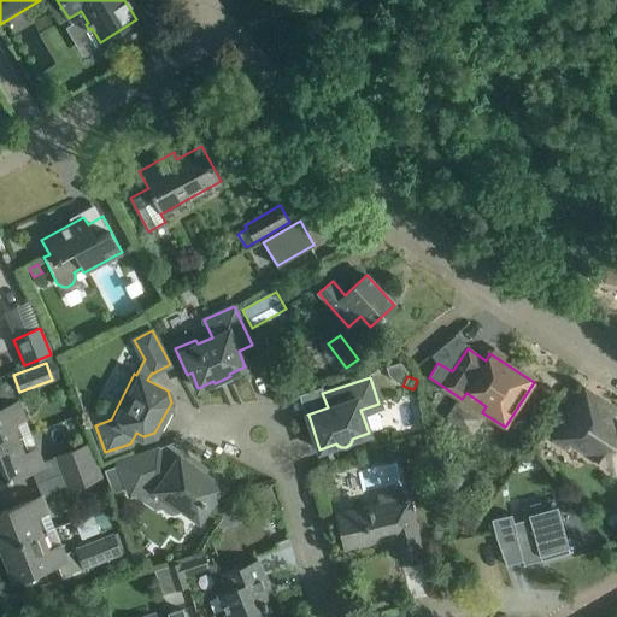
[(616,409),(585,388),(552,439),(568,448),(571,444),(609,466),(616,471),(616,417),(613,416),(616,410),(616,409)]
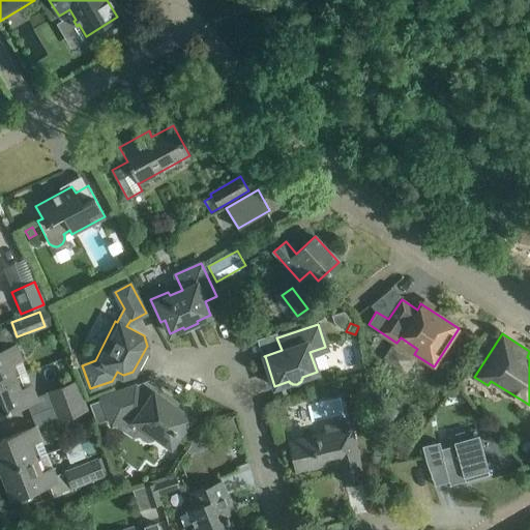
[(0,382),(15,377),(9,363),(21,359),(16,345),(0,350),(0,382)]
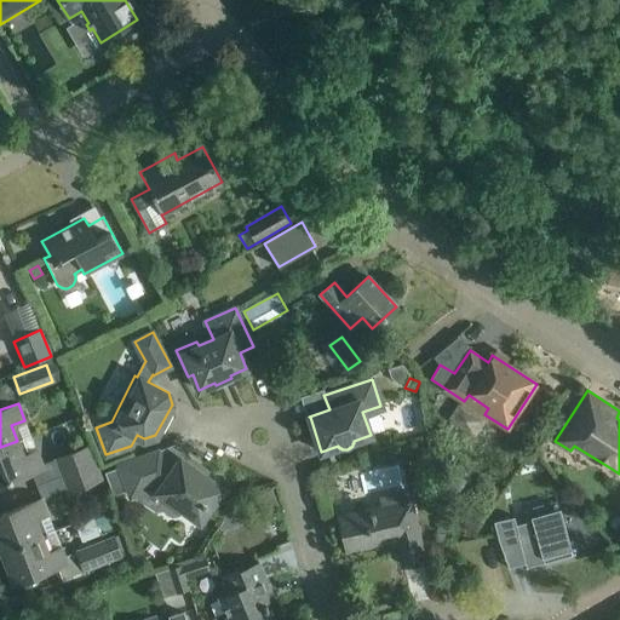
[(17,441),(0,447),(0,483),(42,466),(36,451),(23,455),(17,441)]
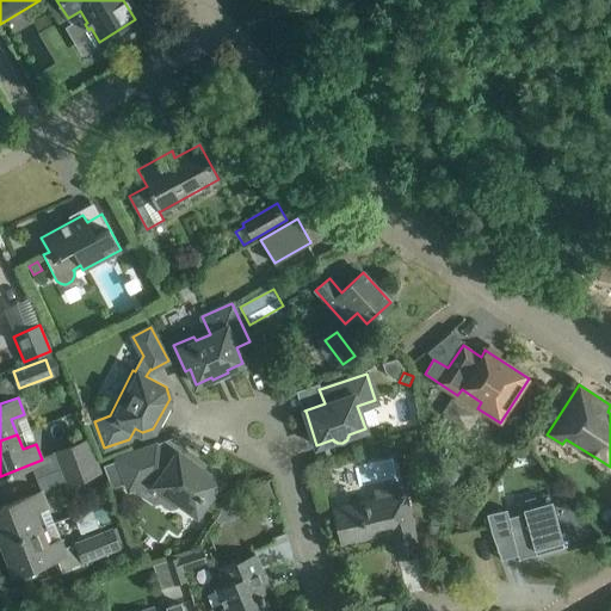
[(532,434),(528,442),(536,448),(541,439),(532,434)]
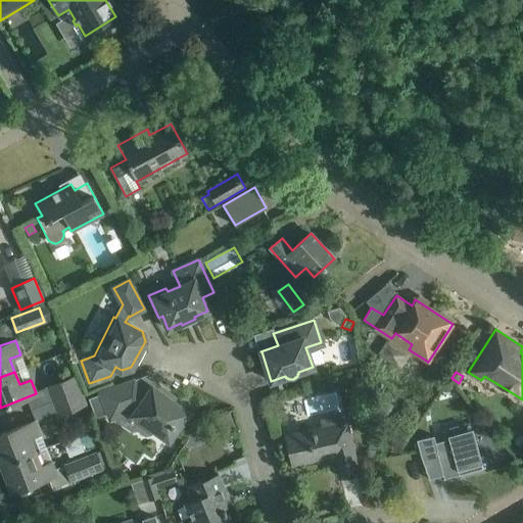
[(47,387),(52,400),(81,389),(76,377),(47,387)]
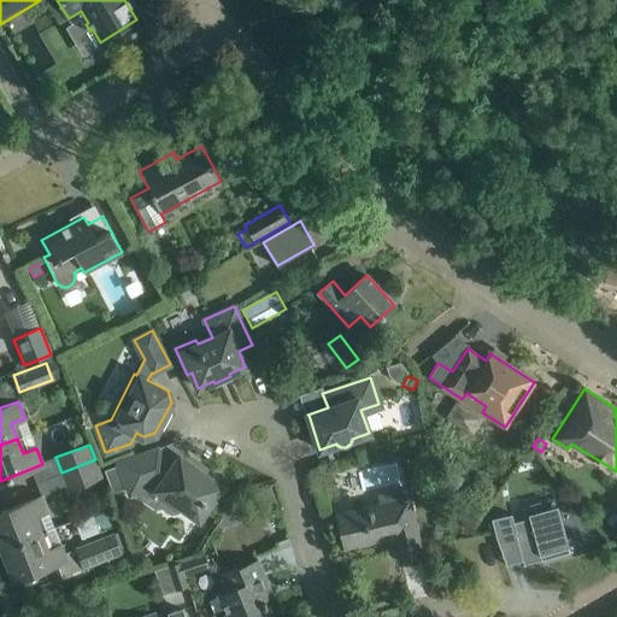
[(175,462),(157,450),(119,463),(130,493),(153,485),(157,487),(157,488),(163,493),(162,495),(164,497),(163,498),(163,500),(162,501),(162,503),(163,505),(163,506),(164,507),(164,510),(165,511),(168,511),(169,512),(171,512),(174,512),(175,512),(177,512),(178,511),(180,510),(181,509),(182,510),(184,509),(199,518),(210,504),(211,505),(221,492),(219,491),(222,486),(203,472),(205,470),(186,457),(184,459),(180,456),(175,462)]
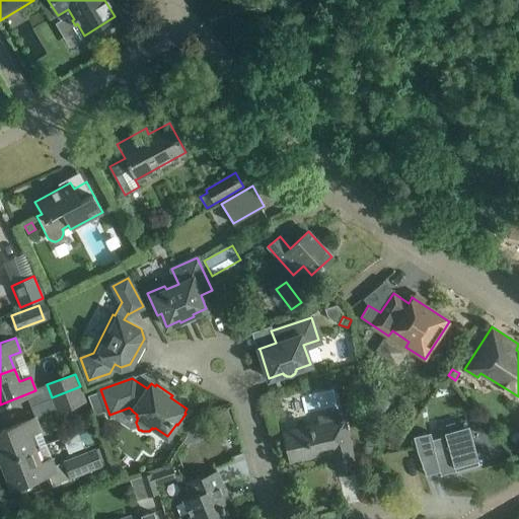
[(80,386),(52,397),(57,412),(85,400),(80,386)]
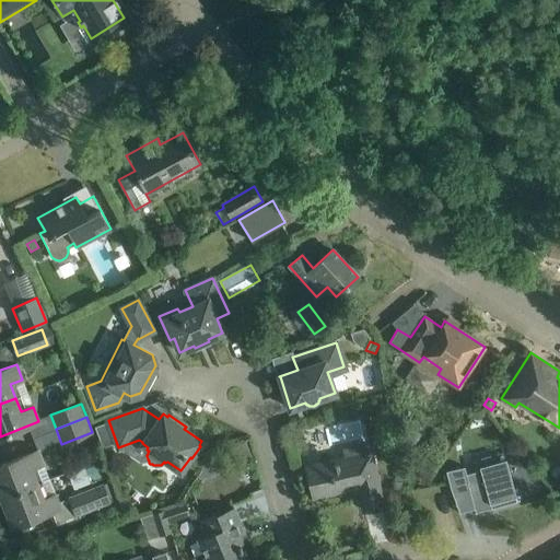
[(245,442),(230,448),(236,464),(252,457),(245,442)]
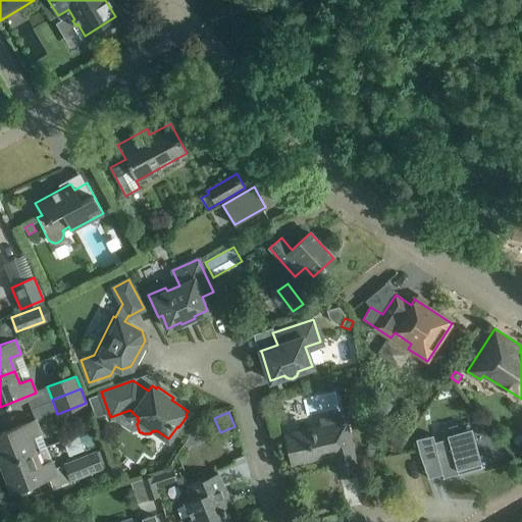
[(0,462),(1,464),(36,451),(30,435),(41,431),(36,419),(0,432),(0,462)]
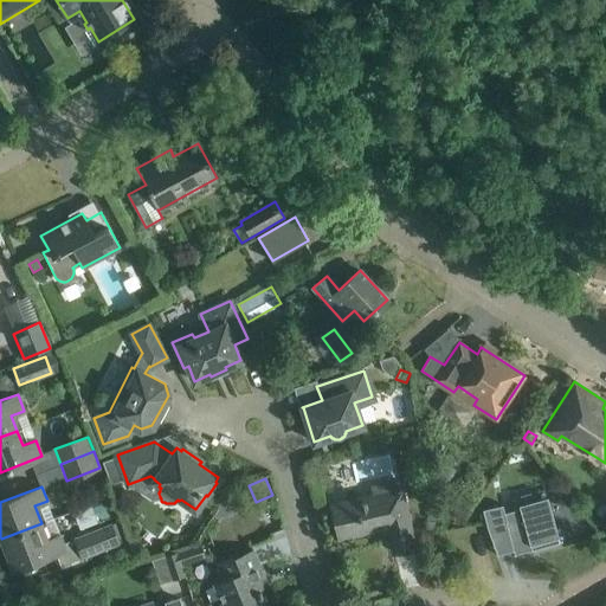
[(414,547),(401,490),(333,505),(340,537),(373,530),(375,536),(389,534),(393,552),(414,547)]
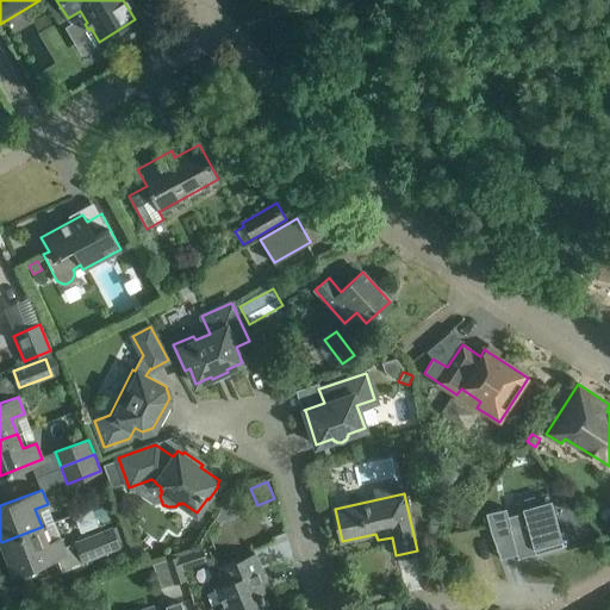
[(506,508),(486,514),(491,531),(509,527),(514,543),(512,543),(512,545),(514,545),(516,549),(514,551),(515,552),(516,552),(517,554),(518,559),(520,559),(520,558),(566,545),(566,543),(564,545),(552,499),(549,500),(524,506),(522,508),(523,512),(509,516),(506,508)]
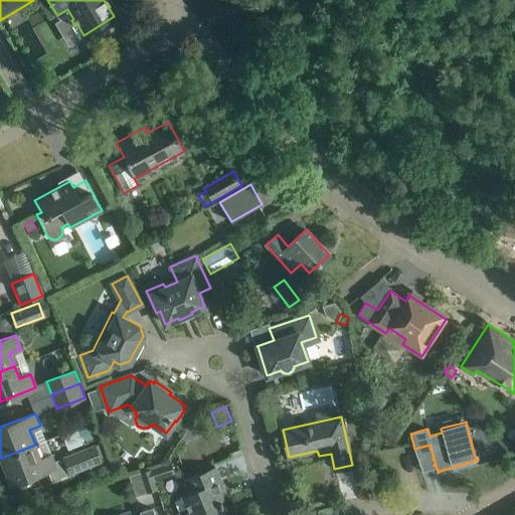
[(35,445),(1,458),(11,484),(55,466),(51,456),(40,460),(35,445)]
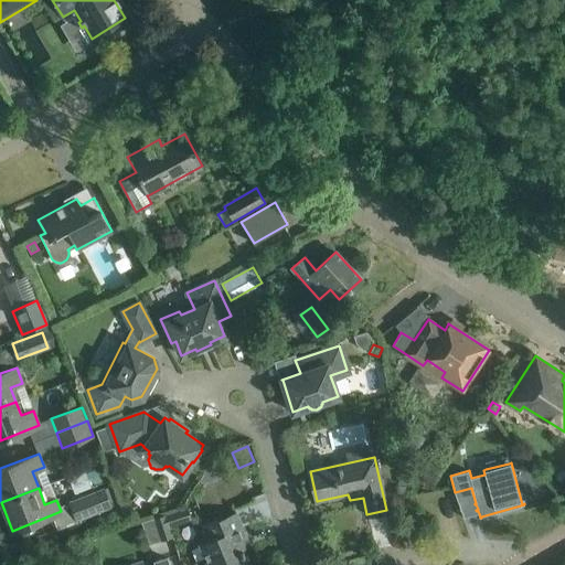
[(71,502),(77,521),(110,509),(104,490),(71,502)]
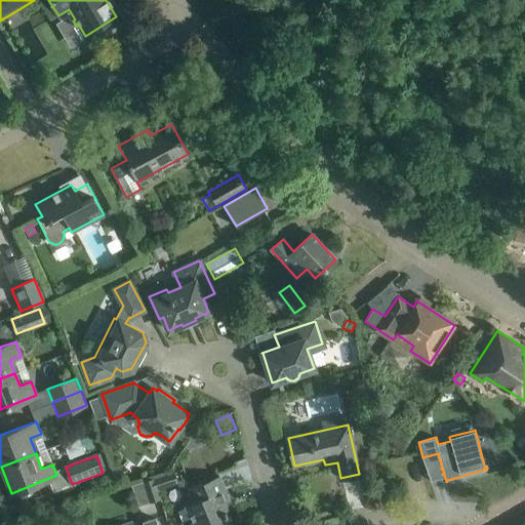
[(173,472),(155,478),(158,489),(177,482),(173,472)]
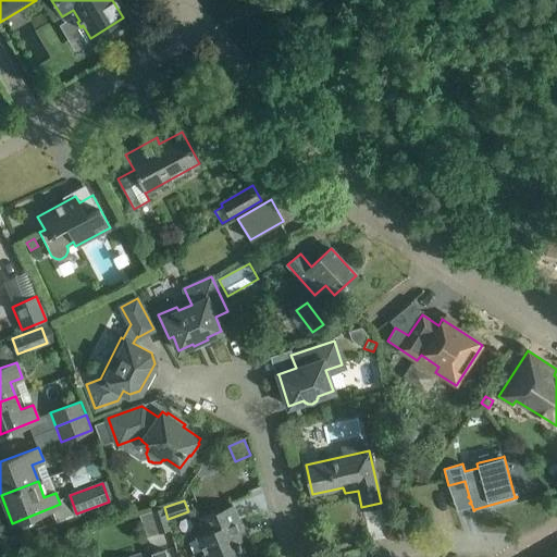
[(242,529),(233,506),(200,519),(206,533),(197,536),(206,556),(245,556),(235,531),(242,529)]
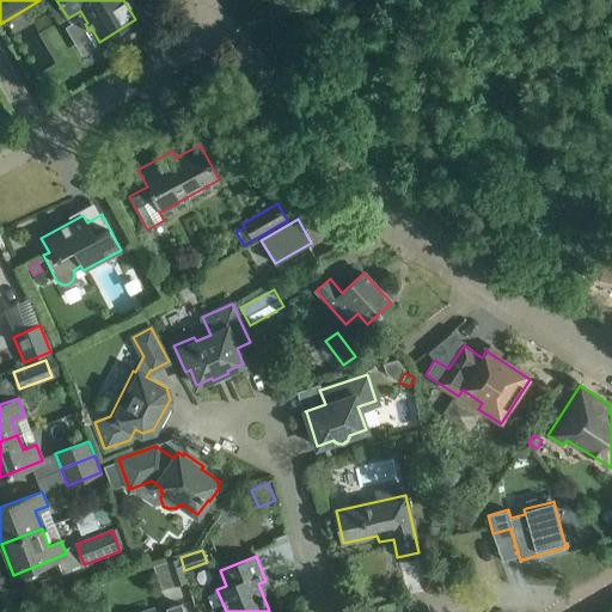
[(181,557),(167,561),(175,583),(188,580),(184,570),(181,557)]
